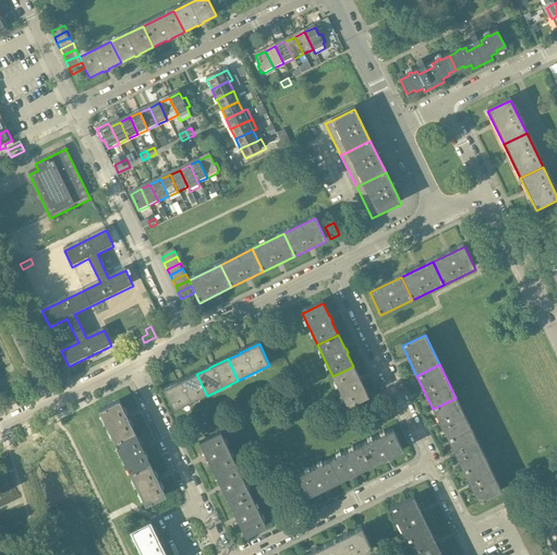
[(353,366),(333,376),(348,408),(370,398),(362,384),(363,384),(361,379),(360,379),(353,366)]
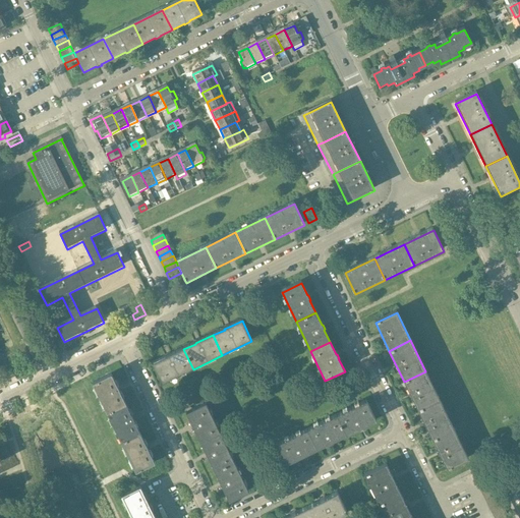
[(170,355),(166,357),(166,358),(154,364),(163,384),(193,369),(183,349),(171,355),(170,355)]
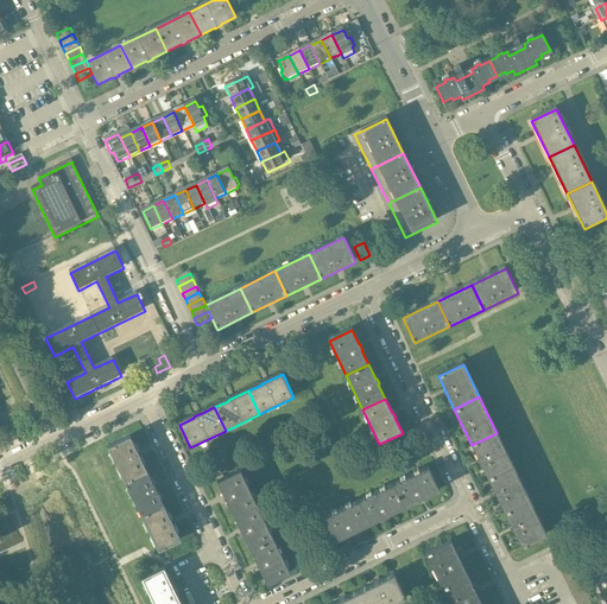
[(497,433),(472,445),(488,479),(513,468),(497,433)]
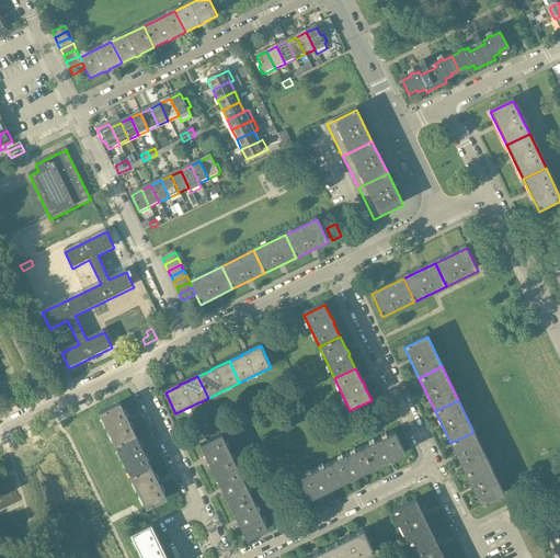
[(121,405),(101,414),(116,446),(136,436),(121,405)]
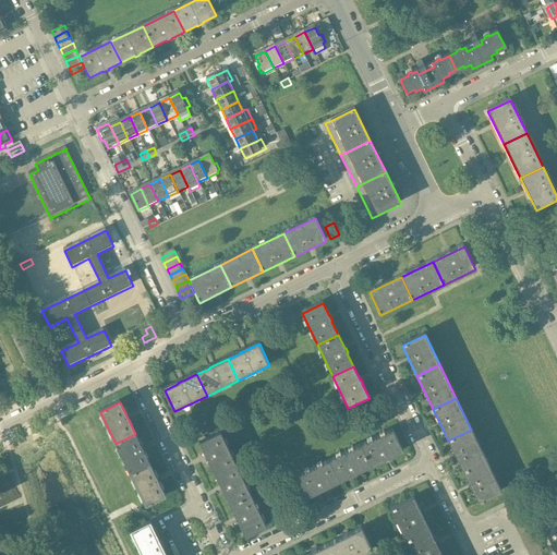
[(471,430),(448,441),(463,472),(487,461),(471,430)]
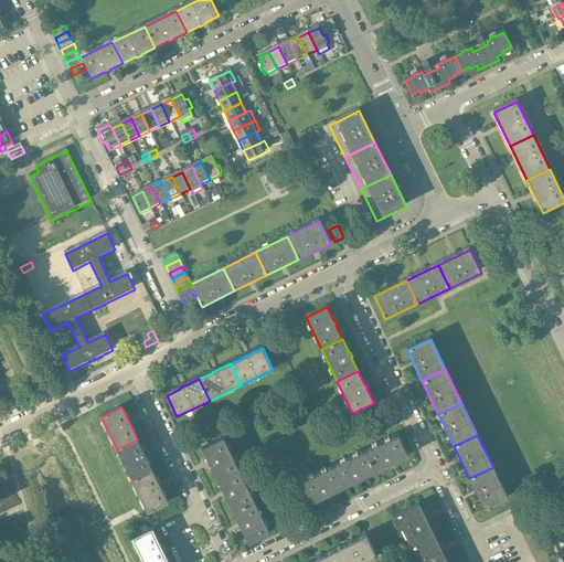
[(397,436),(378,447),(365,453),(376,474),(390,467),(390,468),(395,466),(394,465),(408,458),(397,436)]
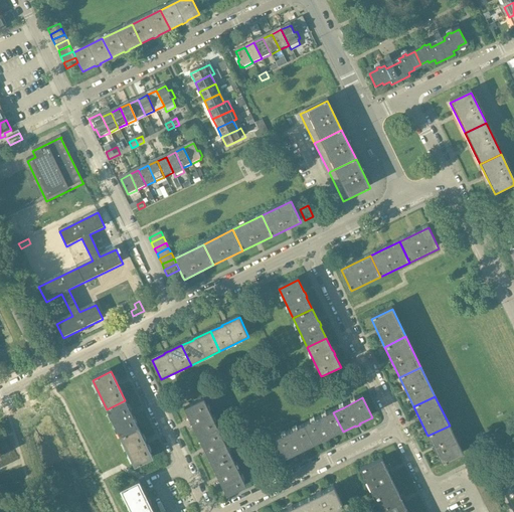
[(190,406),(186,408),(184,409),(190,421),(190,422),(192,427),(193,427),(199,439),(218,430),(204,399),(190,406)]
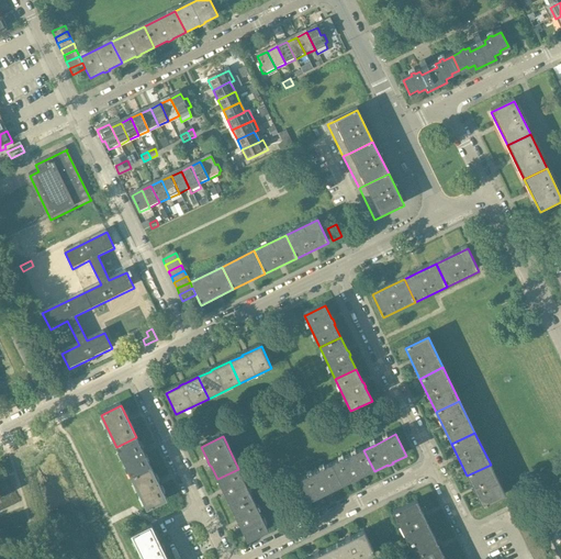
[(136,437),(116,447),(132,479),(152,469),(136,437)]
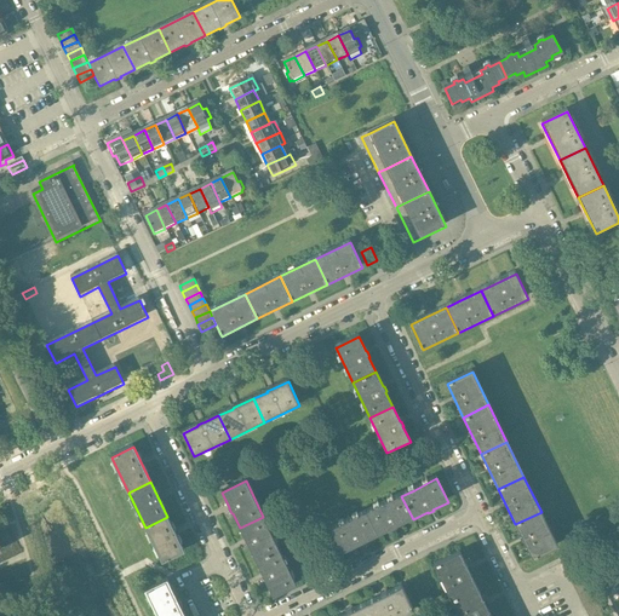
[(401,496),(379,507),(367,512),(378,536),(393,529),(393,530),(399,528),(399,527),(413,519),(401,496)]
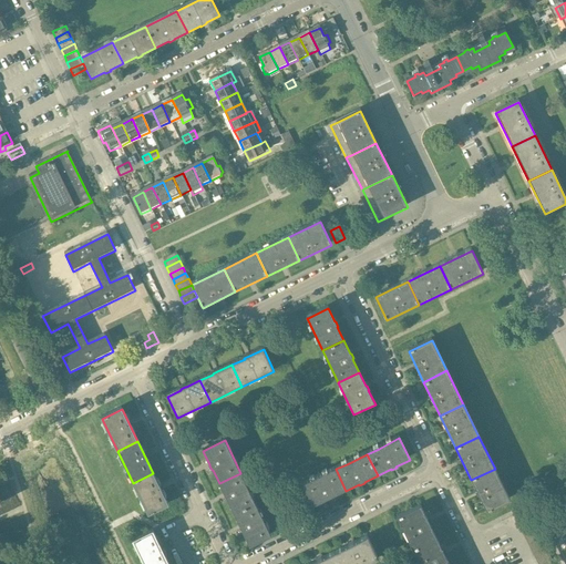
[(336,469),(315,480),(302,485),(310,501),(312,505),(314,506),(327,500),(328,501),(332,499),(332,498),(346,491),(336,469)]
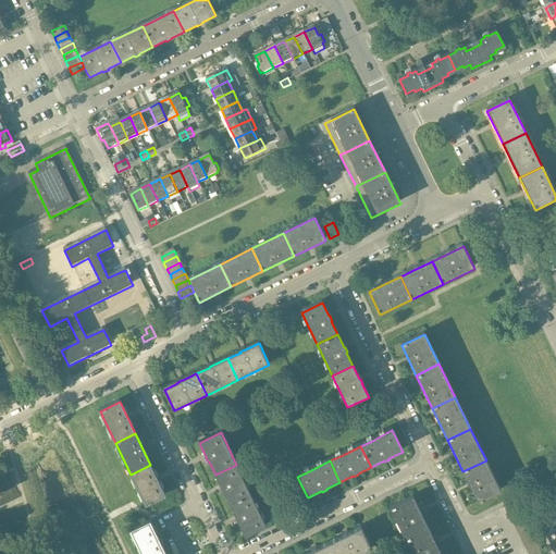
[(486,460),(462,471),(479,503),(502,492),(486,460)]
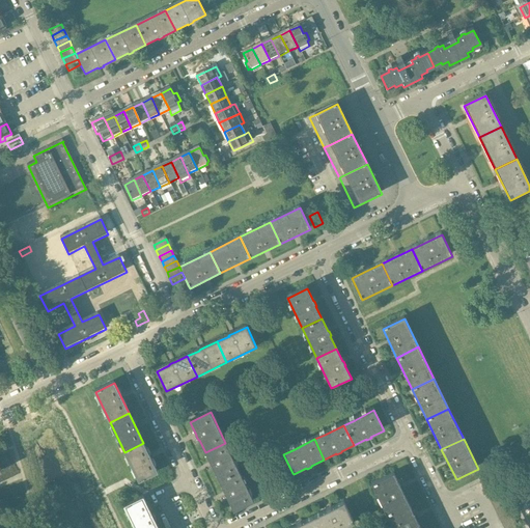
[(143,443),(124,452),(139,482),(158,473),(143,443)]
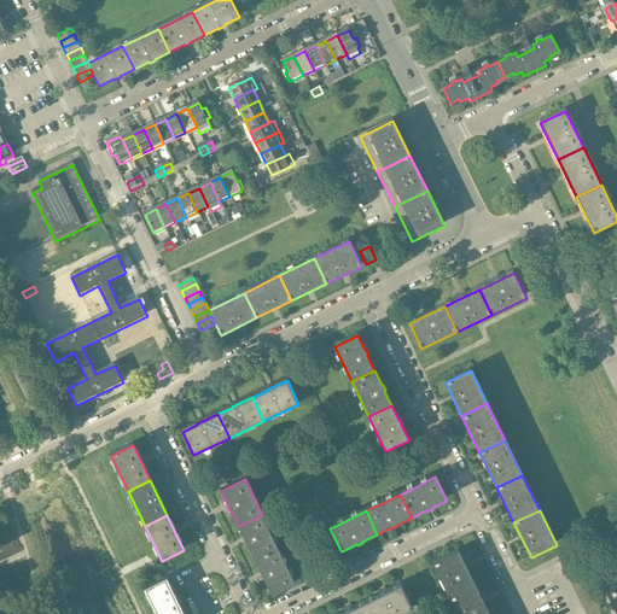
[(262,515),(239,526),(245,541),(248,547),(249,547),(256,561),(279,549),(262,515)]
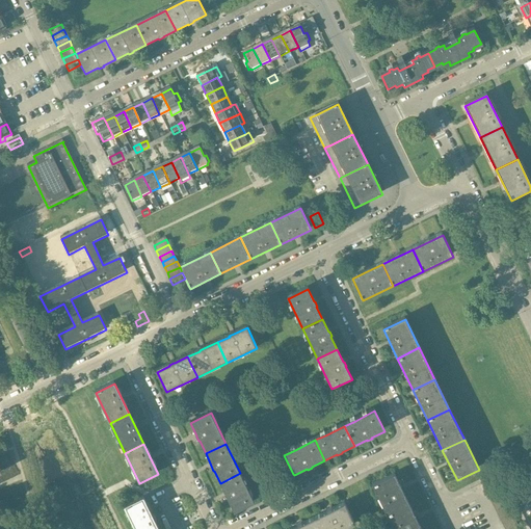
[(240,473),(220,483),(226,496),(228,501),(229,500),(235,513),(255,503),(240,473)]
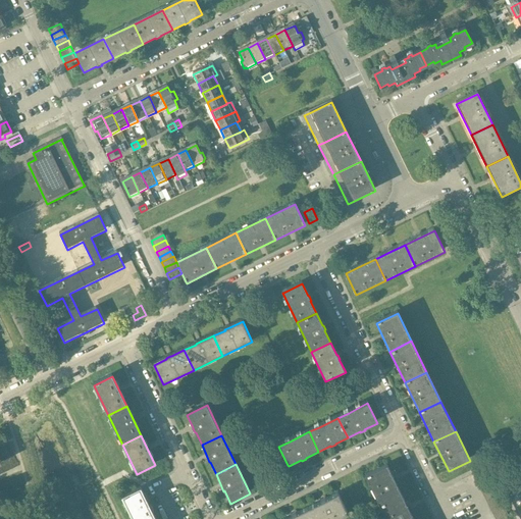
[(387,467),(366,477),(380,507),(402,497),(396,483),(387,467)]
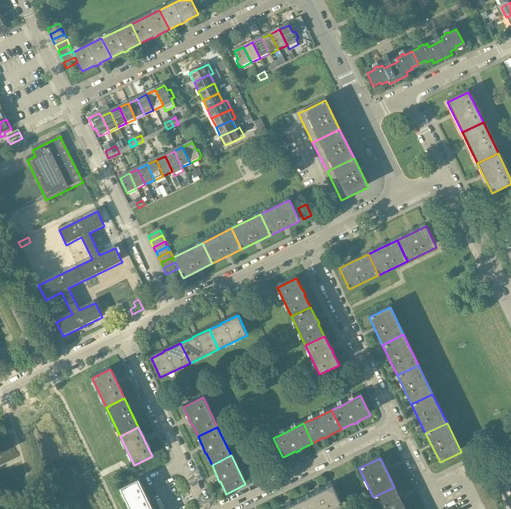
[(477,462),(465,468),(468,474),(479,468),(477,462)]
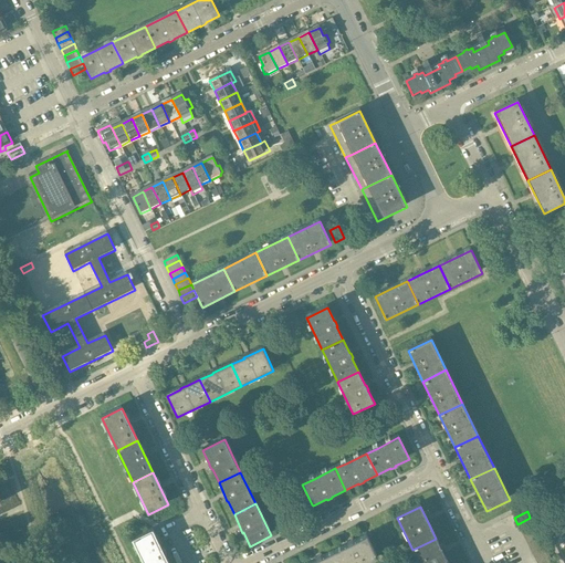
[(530,518),(518,524),(520,530),(533,523),(530,518)]
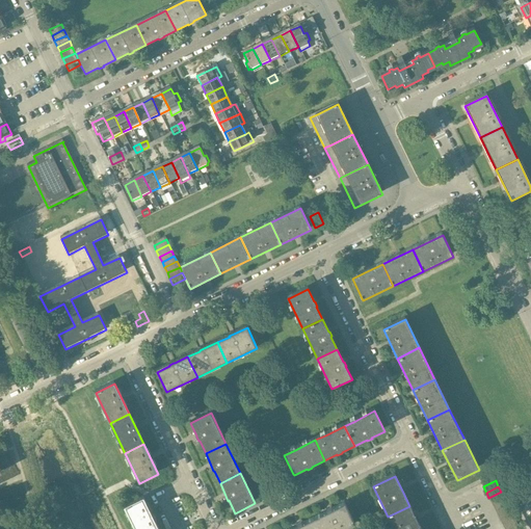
[(501,492),(488,498),(492,503),(504,497),(501,492)]
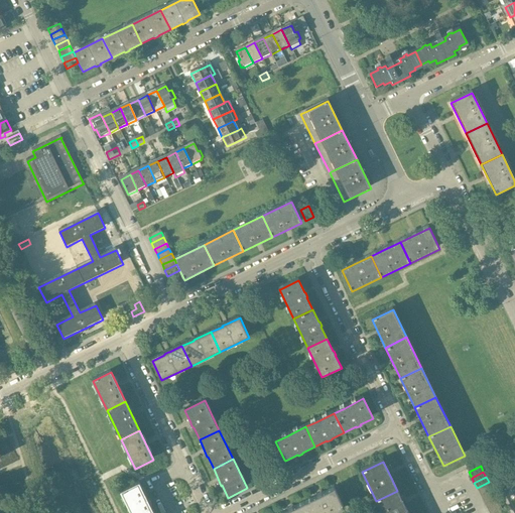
[(489,482),(477,488),(480,493),(491,488),(489,482)]
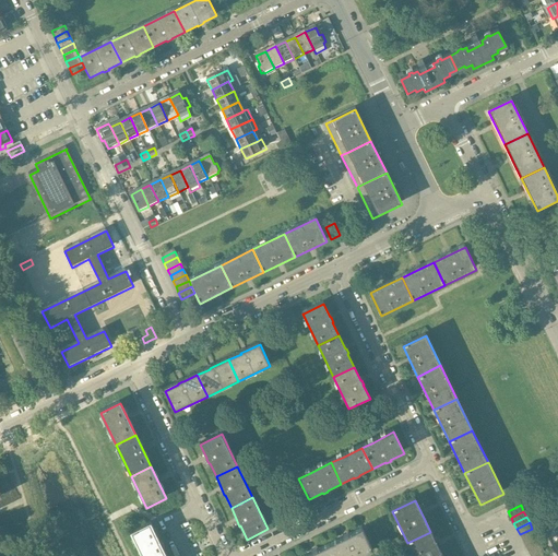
[(151,524),(131,533),(142,555),(166,555),(151,524)]
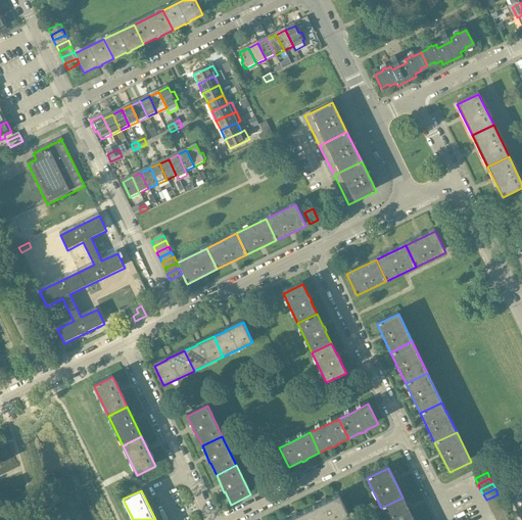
[(497,494),(486,500),(488,506),(501,500),(497,494)]
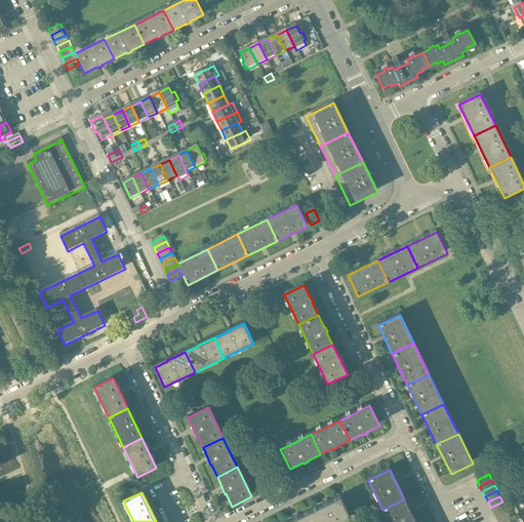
[(327,505),(323,507),(318,509),(311,512),(315,521),(346,521),(351,519),(340,497),(327,505)]
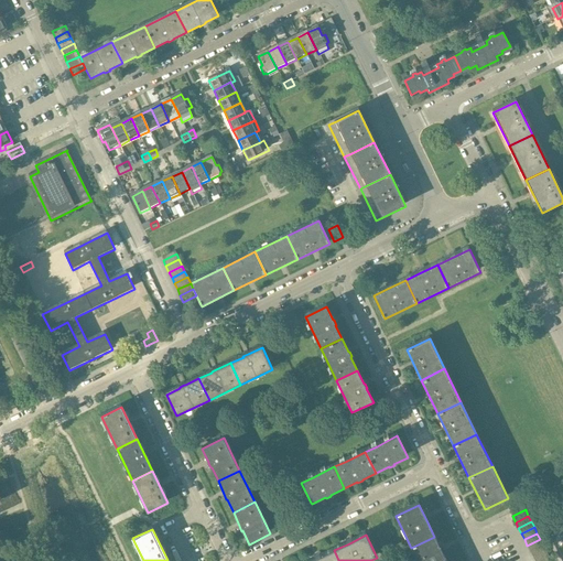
[(446,560),(434,537),(411,548),(418,560),(446,560)]
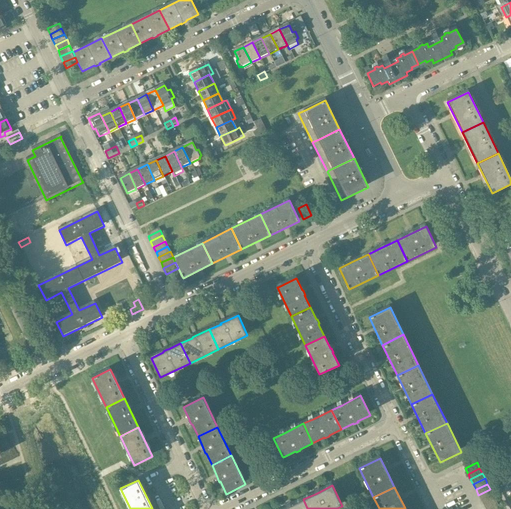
[(490,489),(478,495),(481,500),(492,494),(490,489)]
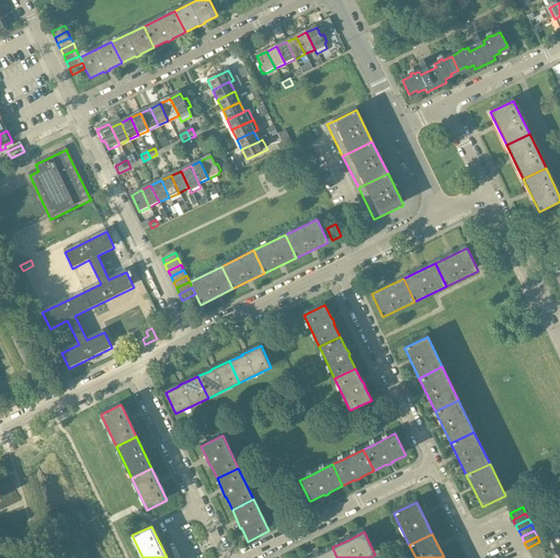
[(539,542),(527,548),(529,554),(543,548),(539,542)]
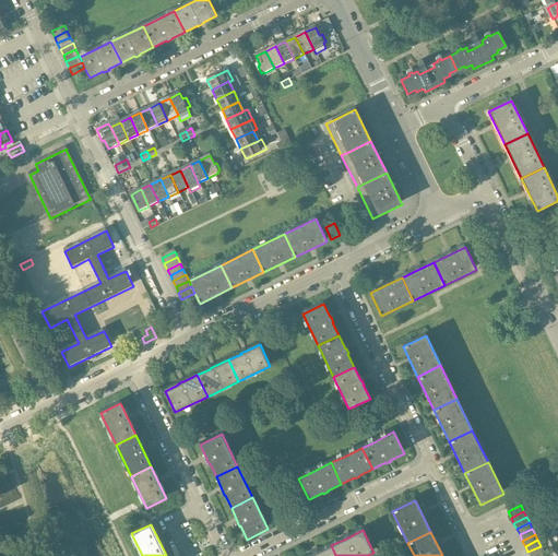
[(317,553),(312,555),(335,555),(331,545),(317,553)]
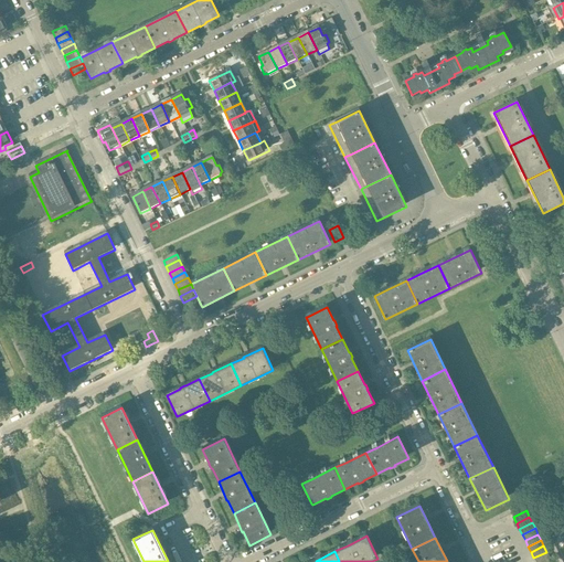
[(546,552),(533,558),(535,561),(542,561),(549,558),(546,552)]
